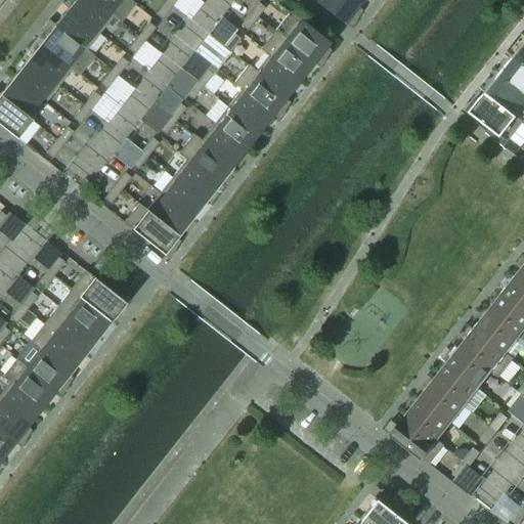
[(113,16),(91,0),(73,0),(67,8),(99,34),(112,17),(113,16)]
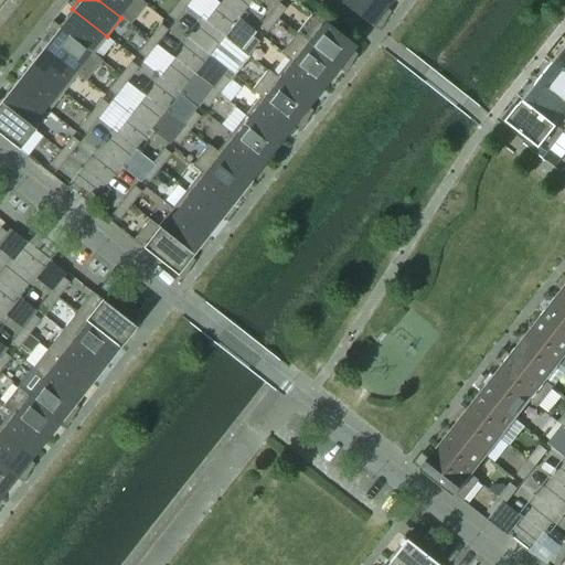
[(98,0),(121,18),(120,19),(129,25),(146,4),(139,0),(98,0)]
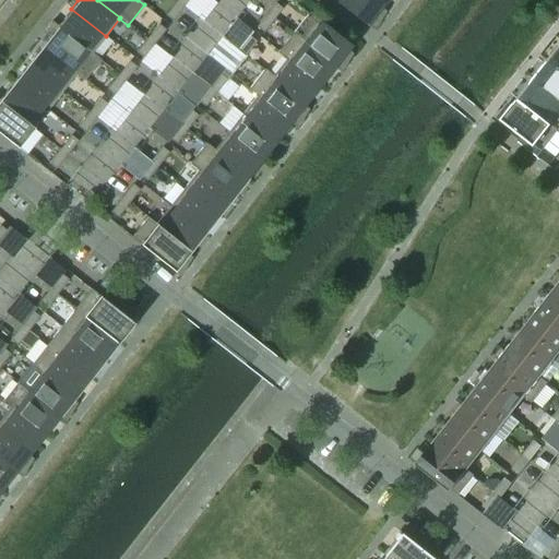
[(188,0),(183,7),(199,20),(213,1),(212,0),(188,0)]
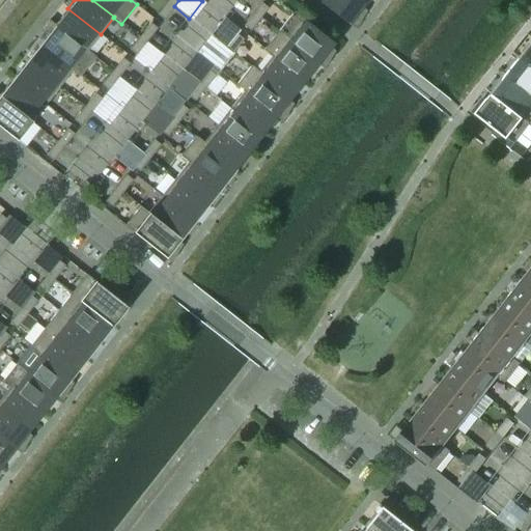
[(364,6),(356,0),(318,0),(355,29),(362,17),(358,14),(364,6)]
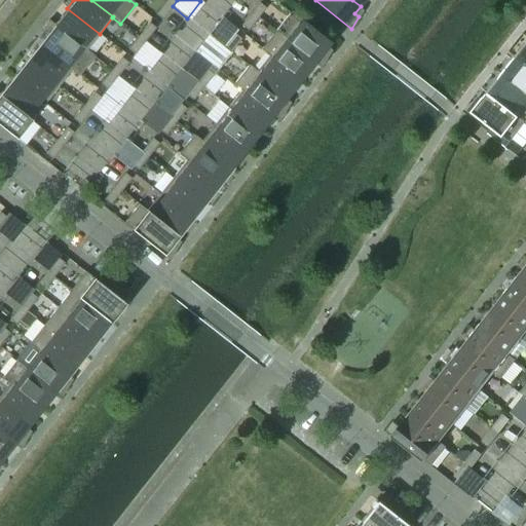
[(162,20),(173,6),(166,2),(156,14),(162,20)]
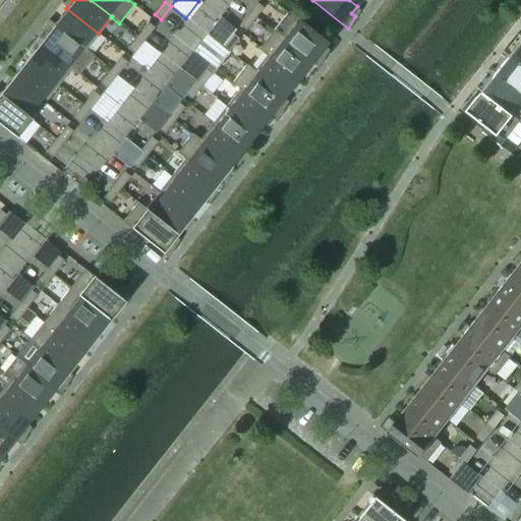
[(252,21),(263,8),(256,3),(246,16),(252,21)]
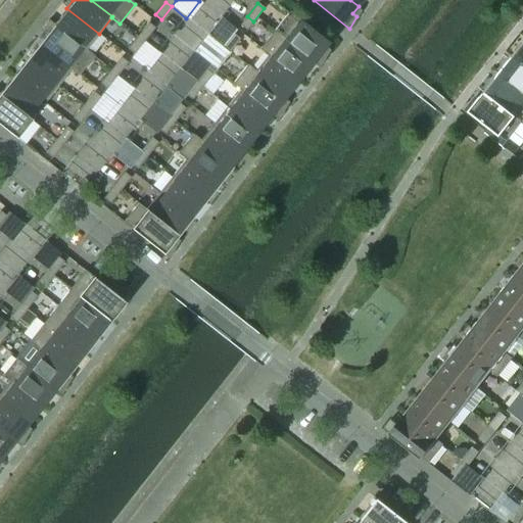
[(99,34),(66,8),(53,25),(53,26),(86,51),(87,50),(99,34)]
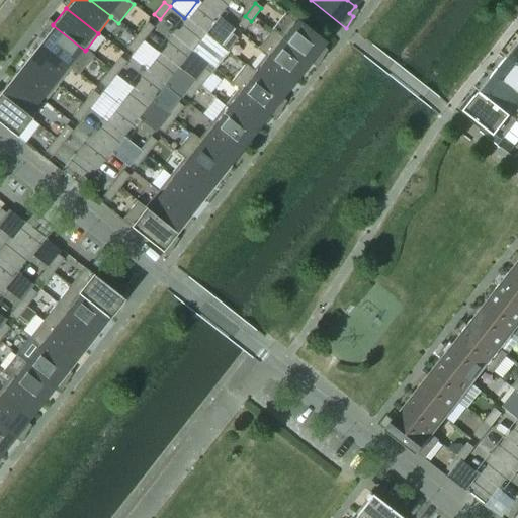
[(325,44),(285,13),(271,30),(311,62),(310,63),(316,67),(323,56),(318,52),(325,44)]
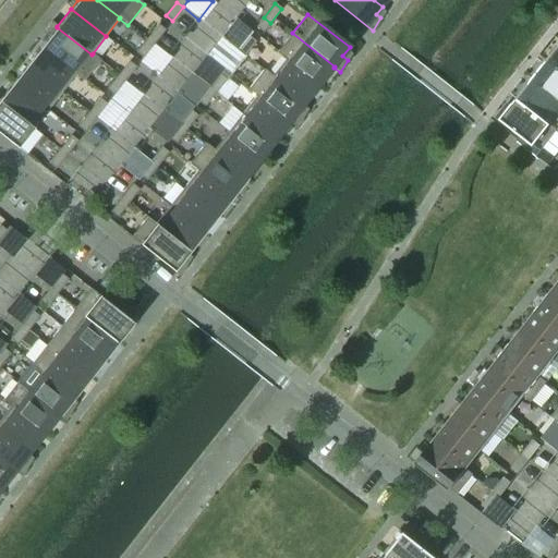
[(263,33),(270,23),(264,17),(256,27),(263,33)]
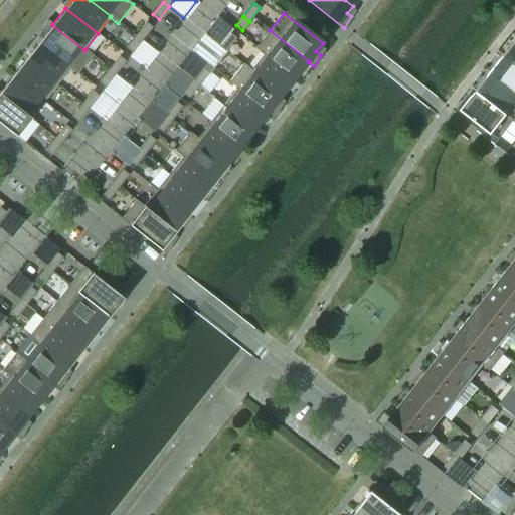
[(204,35),(219,46),(229,33),(232,29),(218,18),(204,35)]
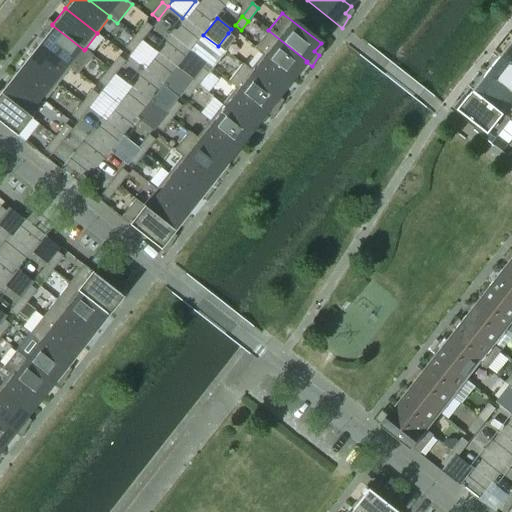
[(84,50),(52,25),(52,24),(47,20),(40,31),(44,35),(39,42),(70,67),(69,68),(77,74),(92,55),(85,49),(84,50)]
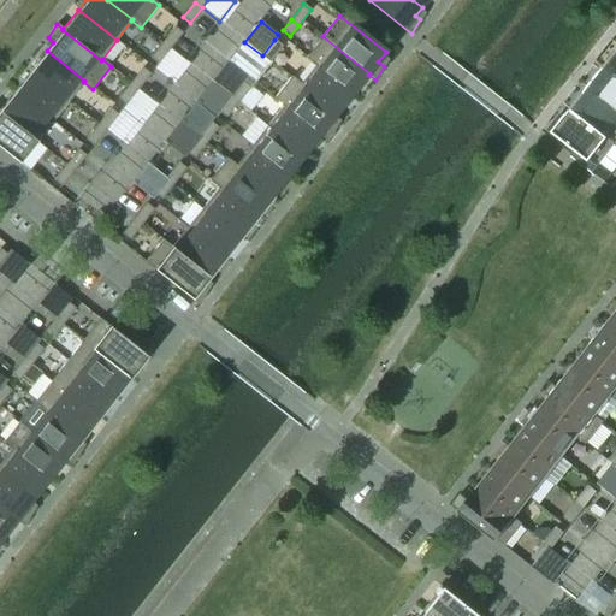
[(170,48),(182,34),(175,28),(163,43),(170,48)]
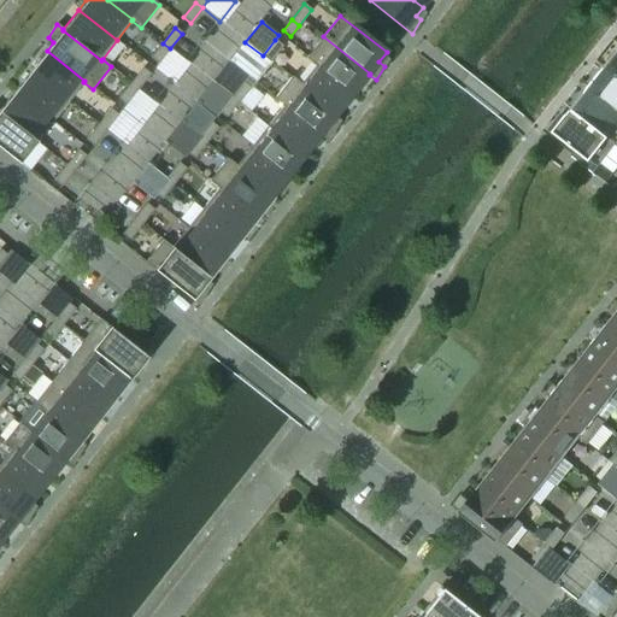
[(370,74),(323,36),(306,58),(315,65),(316,64),(354,94),(369,75),(370,74)]
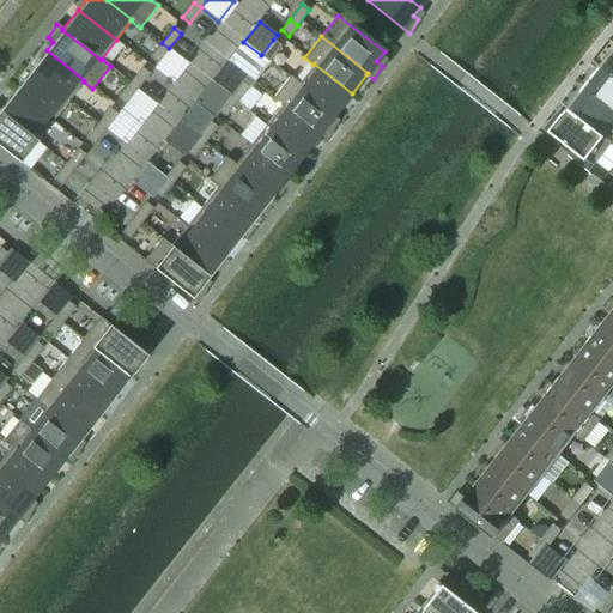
[(268,61),(280,46),(273,40),(261,55),(268,61)]
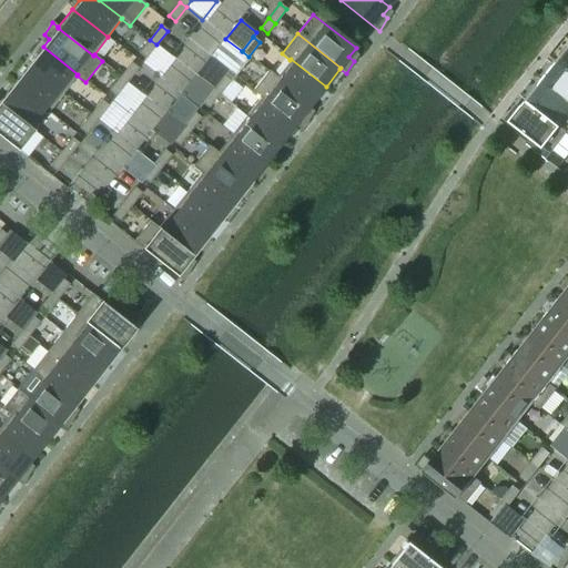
[(231,66),(242,51),(225,39),(211,58),(226,70),(231,66)]
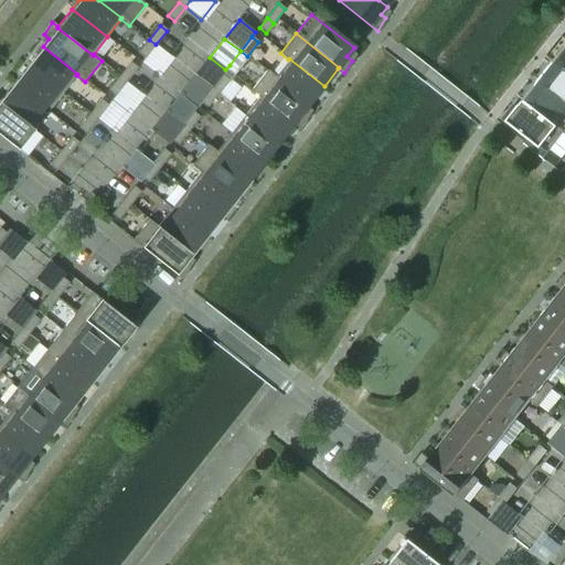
[(145,59),(156,44),(149,40),(138,53),(145,59)]
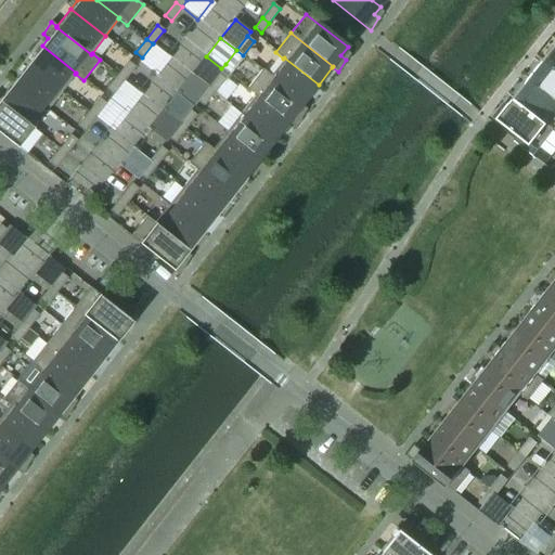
[(169,56),(153,43),(142,57),(139,62),(154,75),(169,56)]
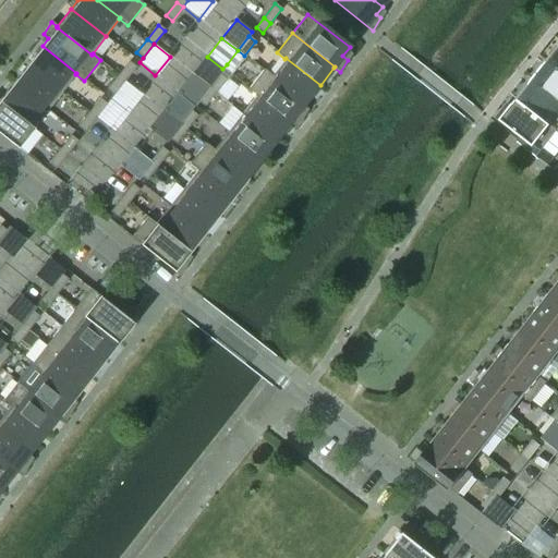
[(76,73),(43,46),(27,64),(62,92),(75,74),(76,73)]
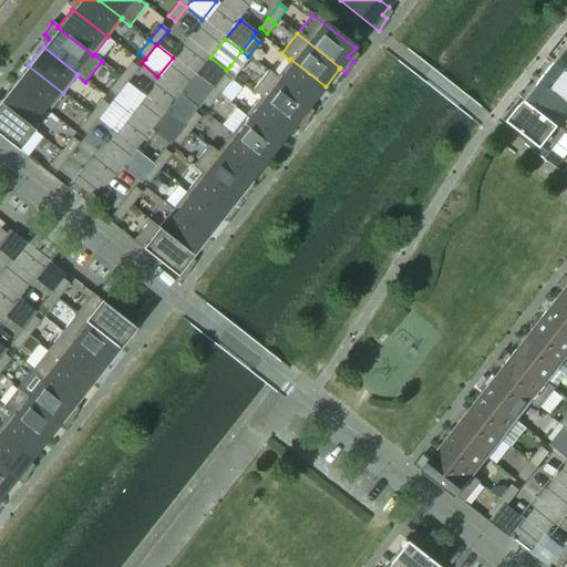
[(566,47),(556,61),(566,69),(566,47)]
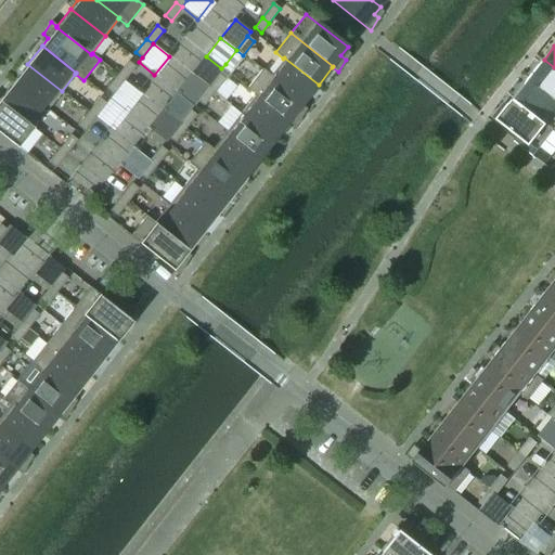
[(232,69),(243,55),(236,50),(226,64),(232,69)]
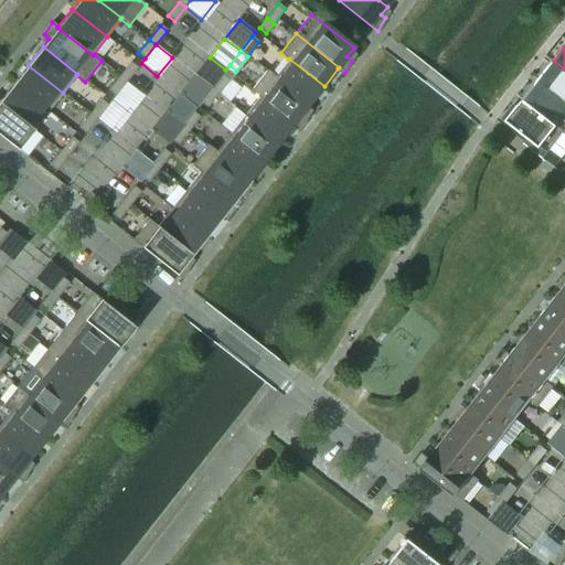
[(195,76),(211,88),(222,74),(225,70),(210,57),(195,76)]
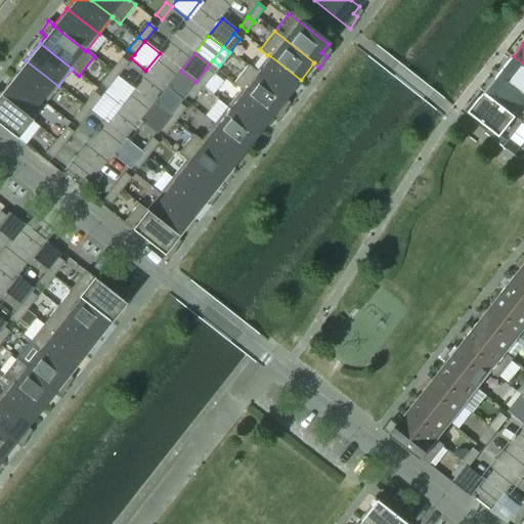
[(301,80),(268,54),(267,55),(255,71),(248,64),(247,66),(287,97),(301,80)]
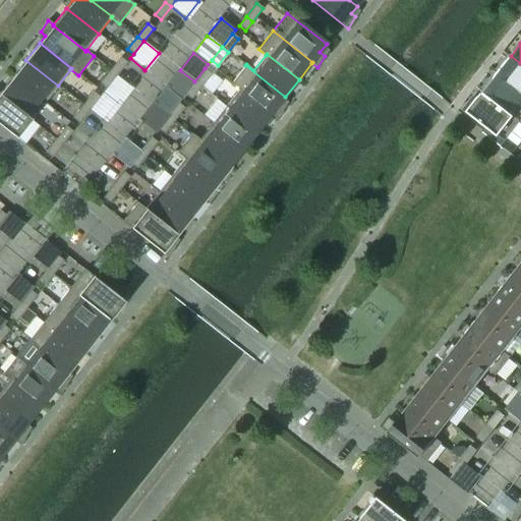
[(520,63),(511,56),(497,74),(520,93),(520,63)]
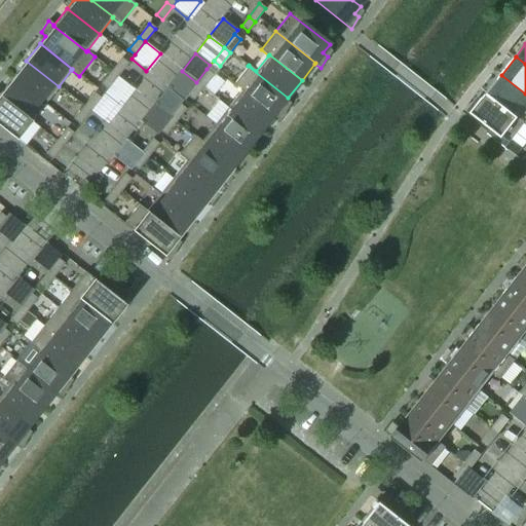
[(117,76),(127,63),(121,58),(111,71),(117,76)]
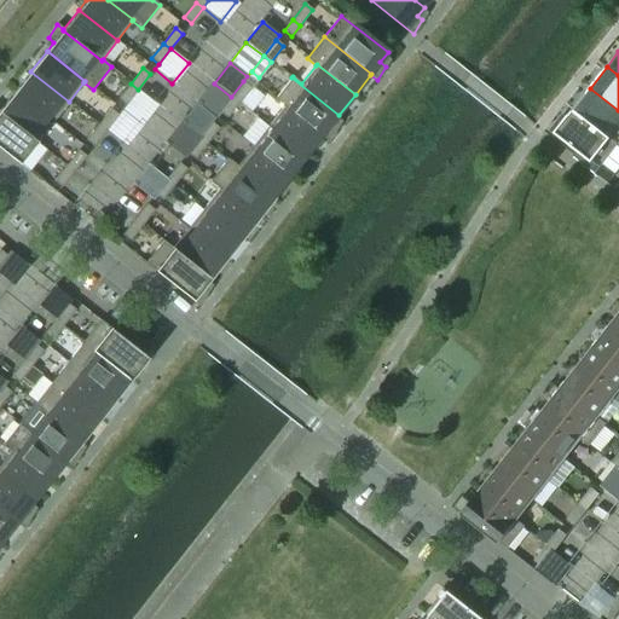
[(69,102),(30,71),(15,92),(52,122),(69,102)]
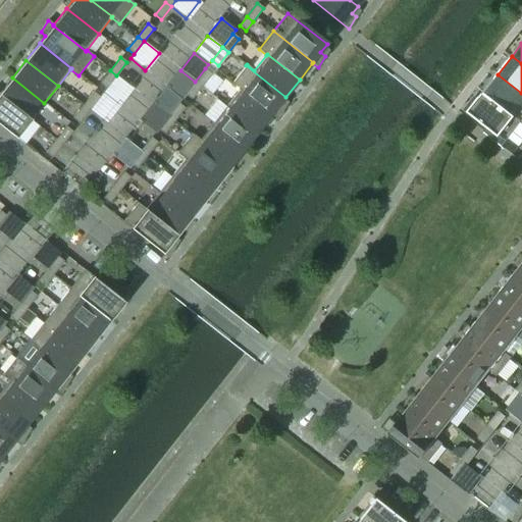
[(285,97),(246,65),(231,84),(239,90),(240,89),(272,114),(271,115),(277,119),(284,108),(279,104),(285,97)]
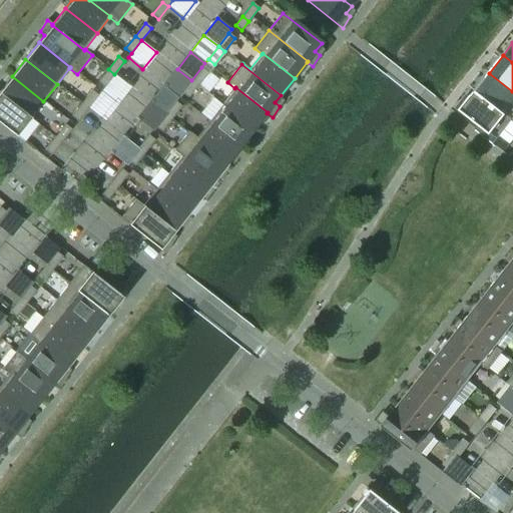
[(197,85),(207,72),(201,67),(191,80),(197,85)]
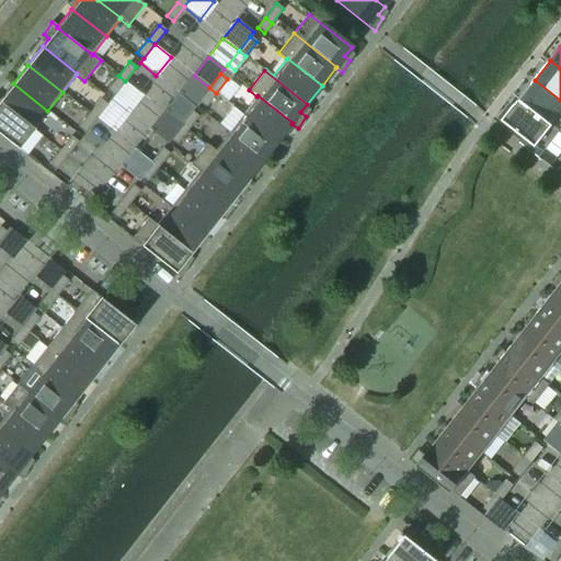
[(114,95),(125,81),(118,76),(107,90),(114,95)]
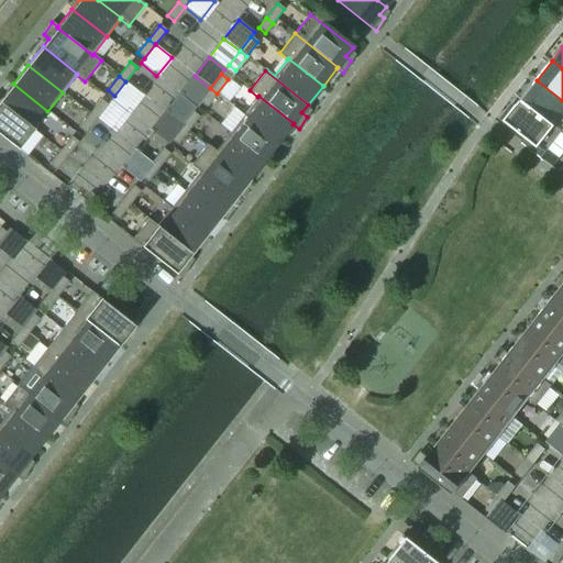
[(199,102),(210,88),(195,76),(179,94),(196,107),(199,102)]
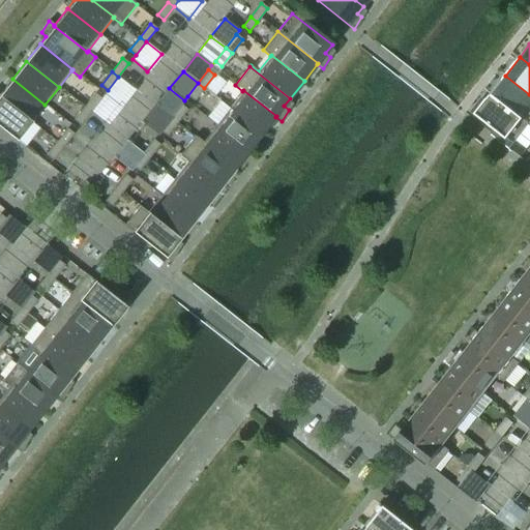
[(529,122),(529,94),(505,76),(491,93),(529,124),(529,122)]
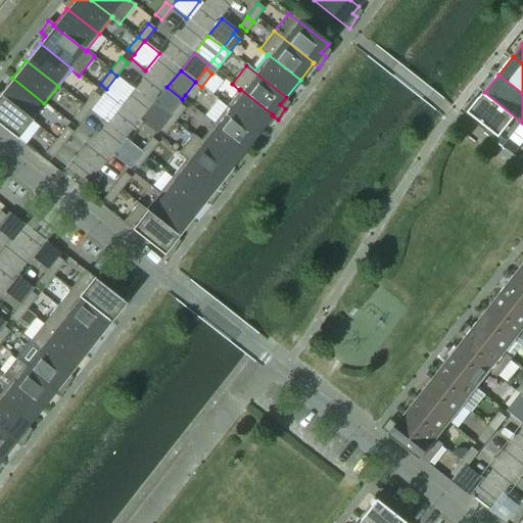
[(132,87),(116,76),(106,89),(103,93),(117,105),(132,87)]
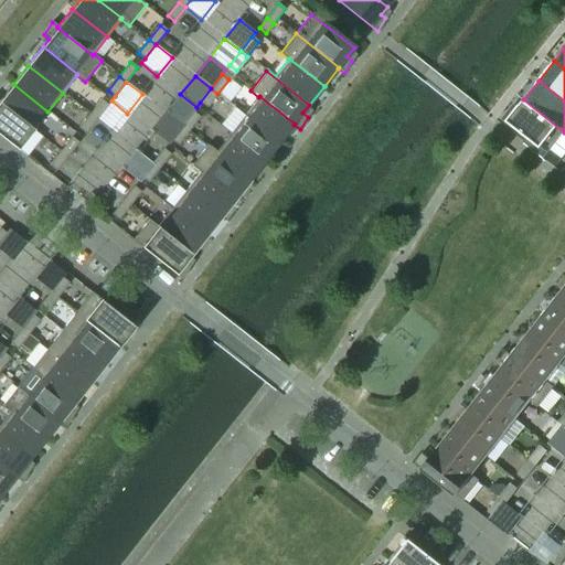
[(13,84),(0,99),(0,104),(33,130),(48,112),(13,84)]
